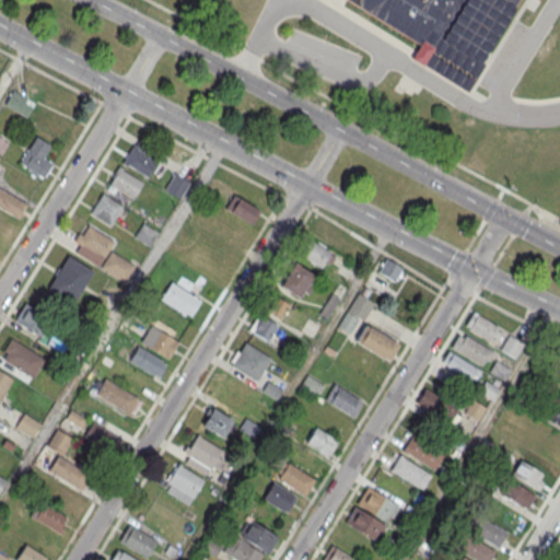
[(517,0),(480,61),(485,63),(467,92),(412,58),(420,45),(346,0),(517,0)]
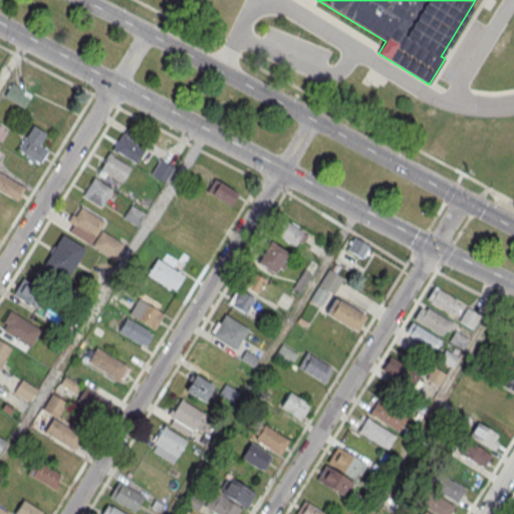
[(3,95),(24,107),(31,94),(11,82),(3,95)]
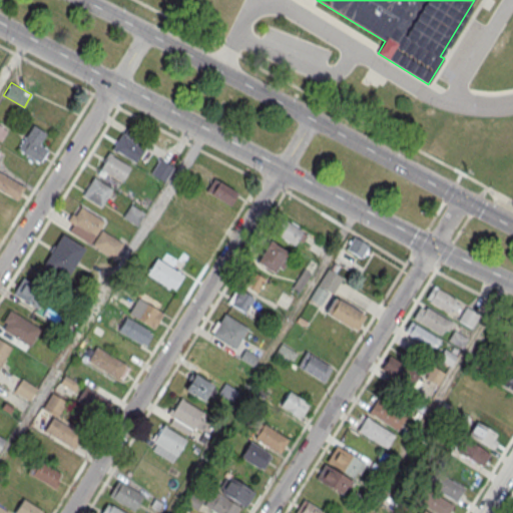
[(33,125),(46,133),(39,144),(47,149),(39,162),(17,148),(33,125)]
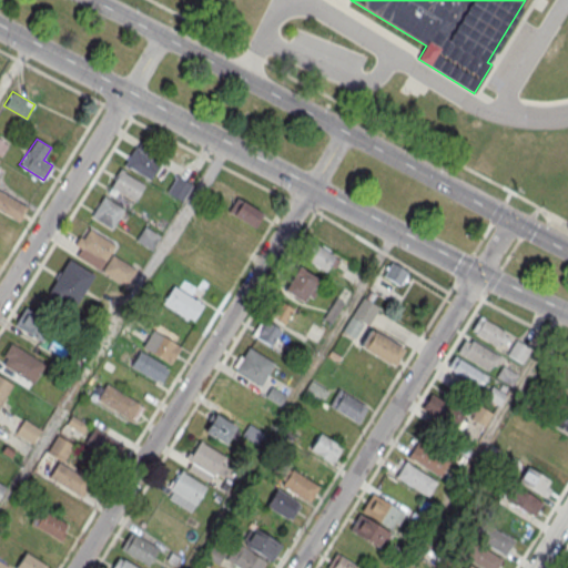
[(150,180),(124,164),(135,145),(137,146),(141,140),(165,154),(150,180)]
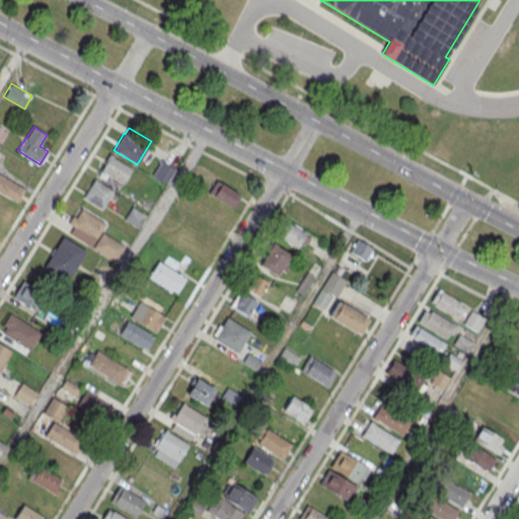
[(133,168),(124,183),(107,174),(104,179),(98,175),(108,155),(133,168)]
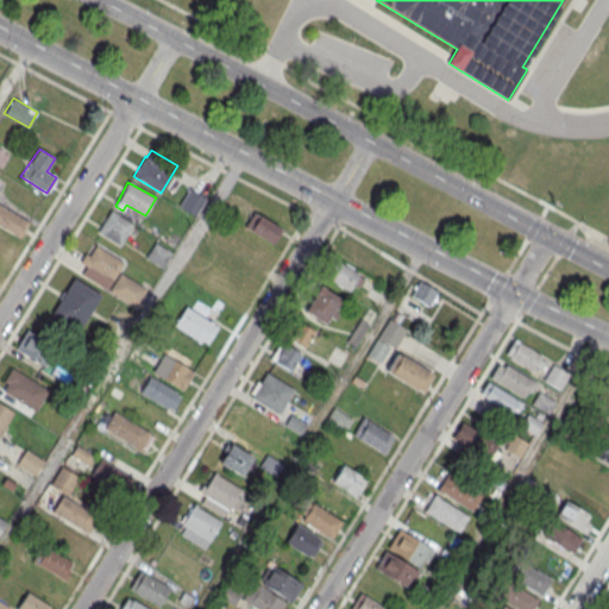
[(205,198),(195,215),(179,205),(189,188),(205,198)]
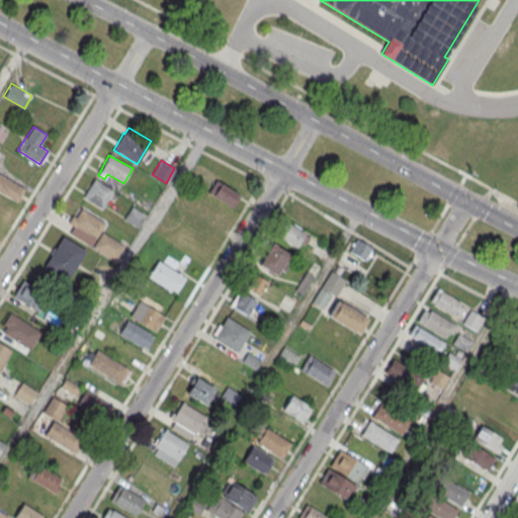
[(0,173),(24,188),(16,201),(0,192),(0,173)]
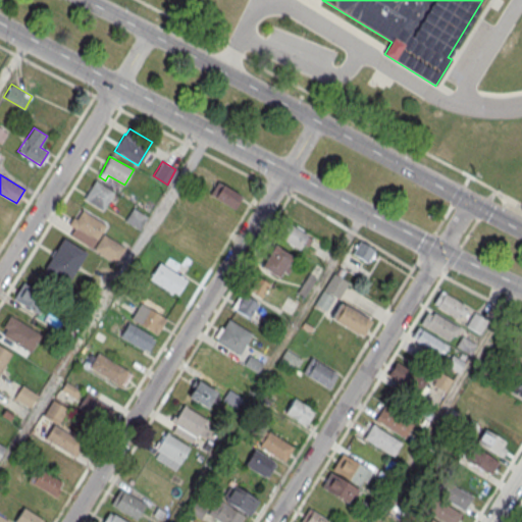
[(95,179),(83,199),(102,211),(114,192),(95,179)]
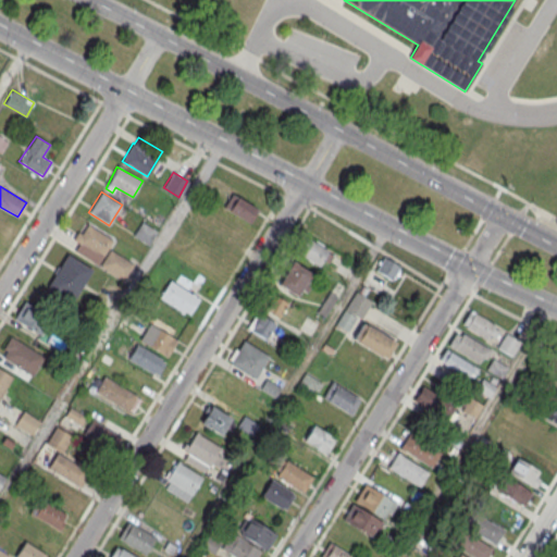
[(232,193),(255,208),(246,221),(223,207),(232,193)]
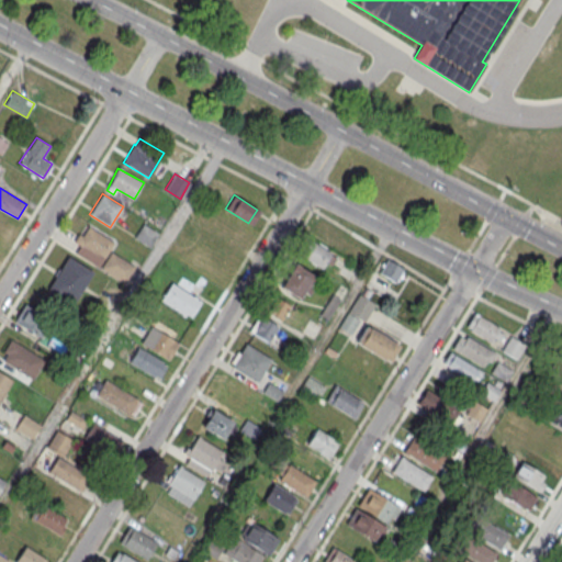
[(0,236),(6,239),(14,222),(0,213),(0,236)]
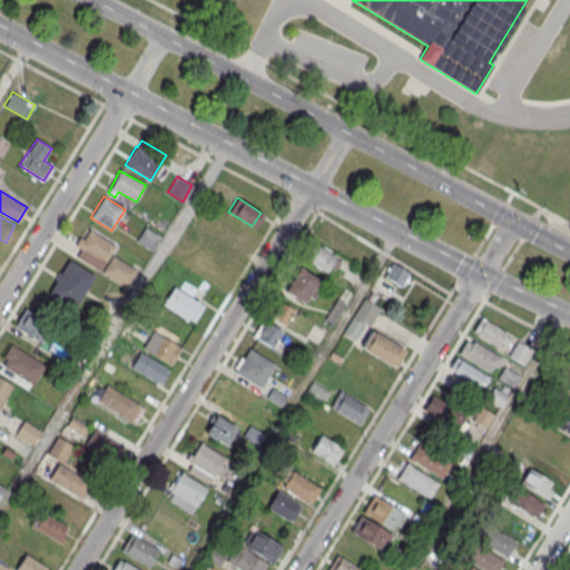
[(136,241),(145,227),(160,236),(153,251),(136,241)]
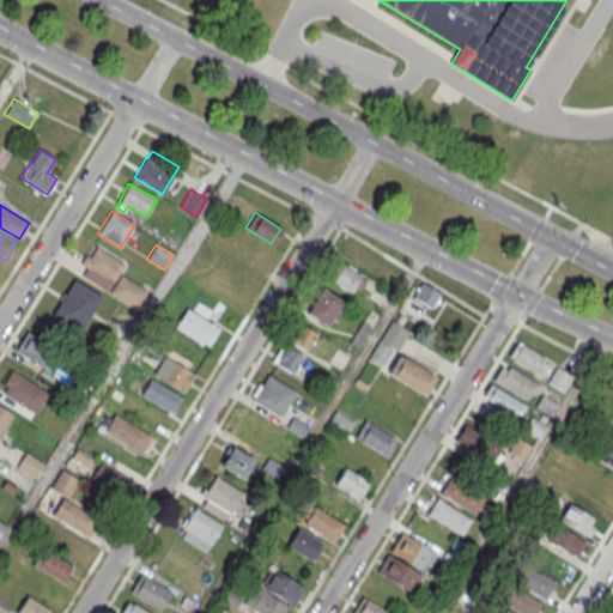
[(125,263),(108,292),(83,275),(86,267),(79,263),(85,255),(89,258),(96,247),(125,263)]
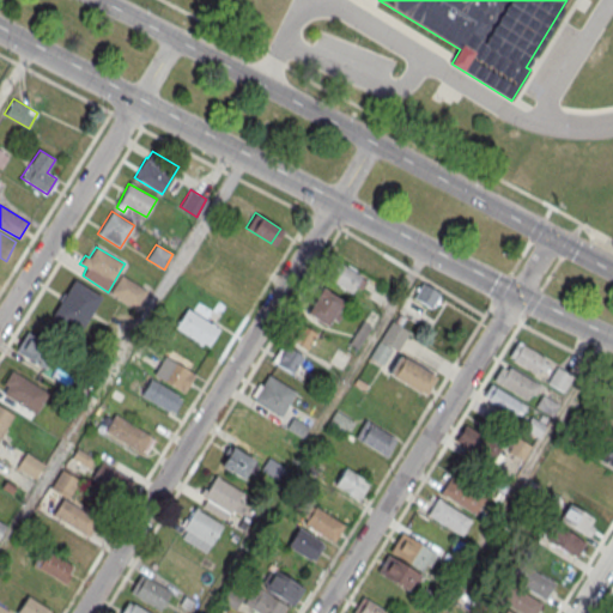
[(362,277),(337,260),(326,278),(351,293),(362,277)]
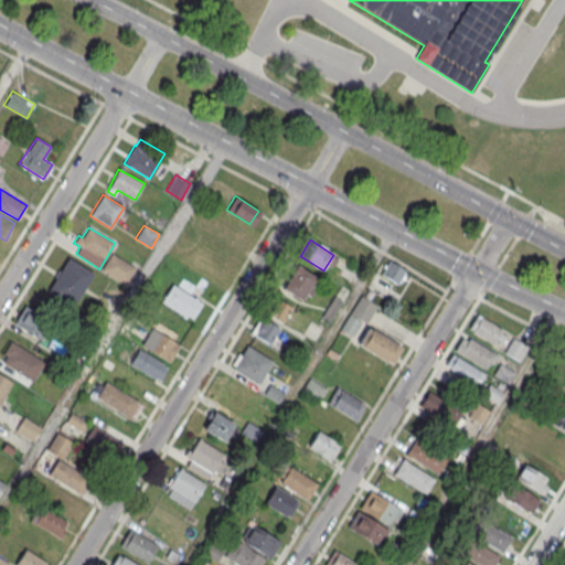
[(350,254),(365,263),(372,251),(356,242),(350,254)]
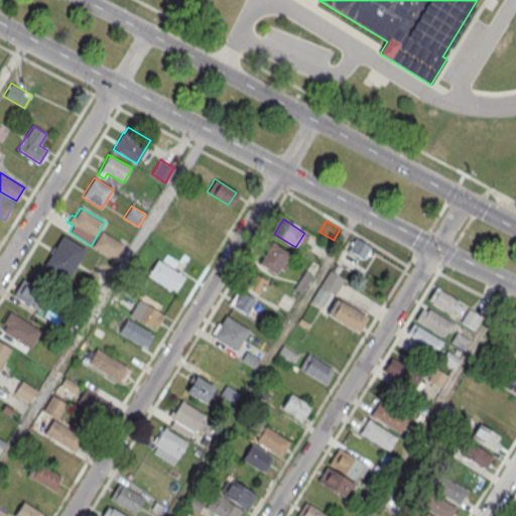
[(102,231),(92,246),(115,260),(124,244),(102,231)]
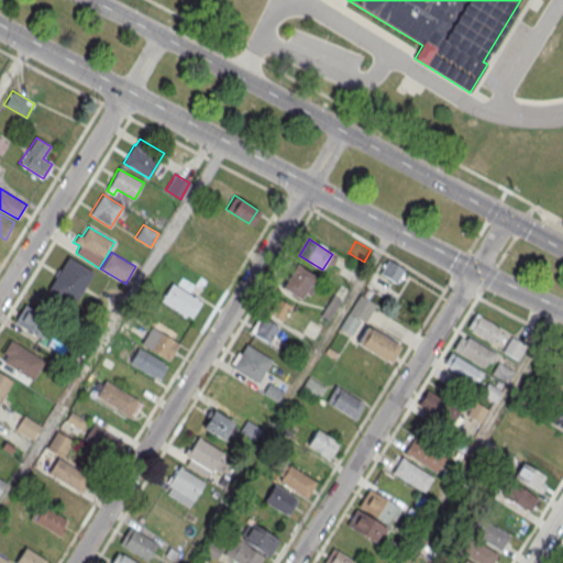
[(92,272),(68,256),(47,290),(73,306),(92,272)]
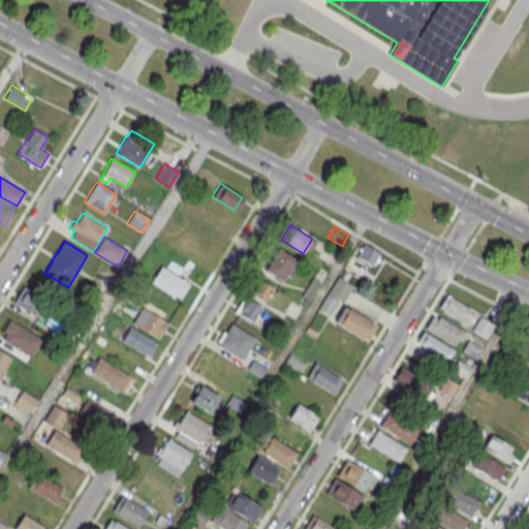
[(364,244),(356,256),(372,266),(379,253),(364,244)]
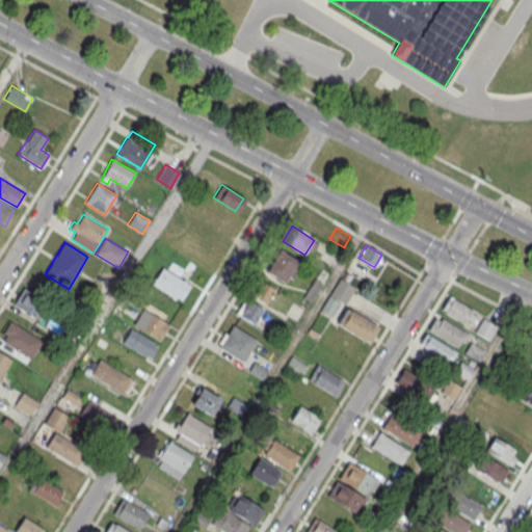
[(287,284),(299,260),(277,248),(265,272),(287,284)]
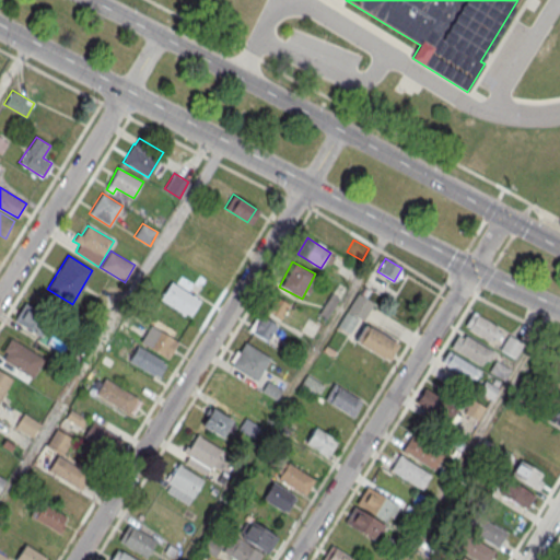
[(200,300),(171,280),(159,299),(184,315),(185,313),(190,316),(200,300)]
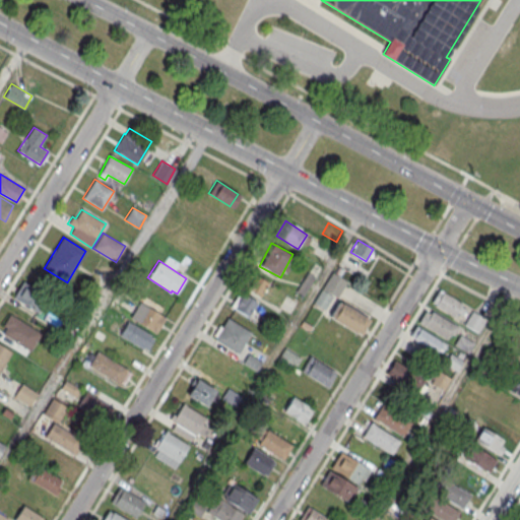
[(315,276),(308,272),(296,290),(304,295),(315,276)]
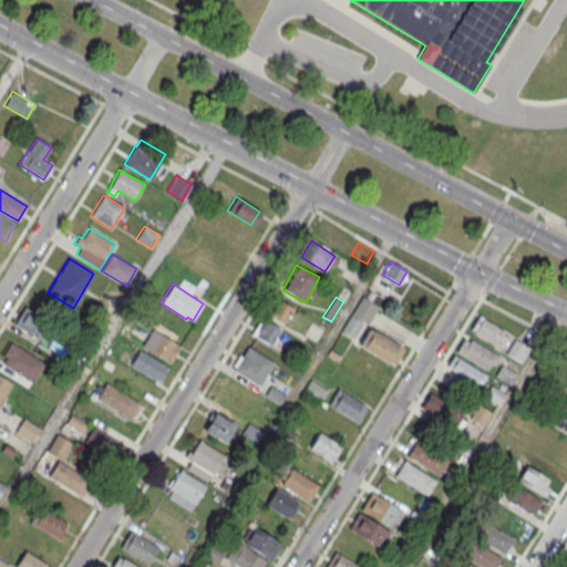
[(361,297),(379,307),(369,325),(351,313),(361,297)]
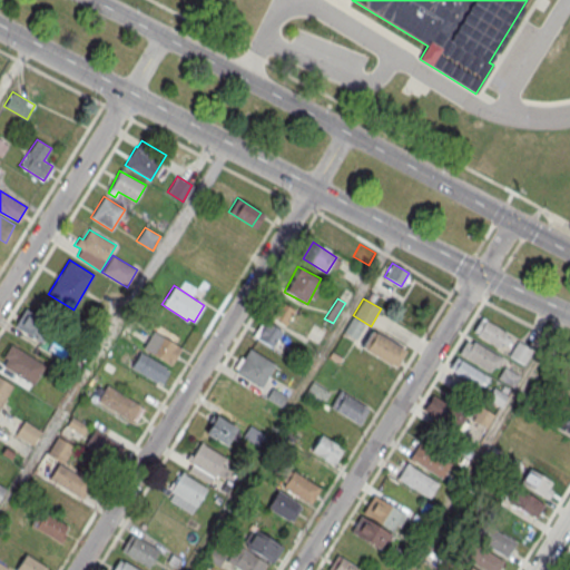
[(295,311),(278,300),(267,316),(284,327),(295,311)]
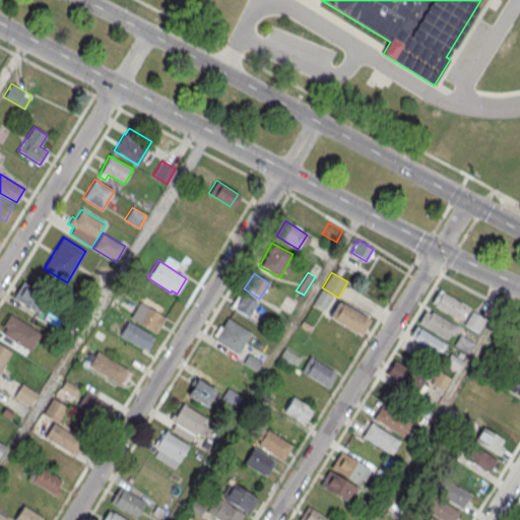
[(13,299),(43,314),(53,296),(23,280),(13,299)]
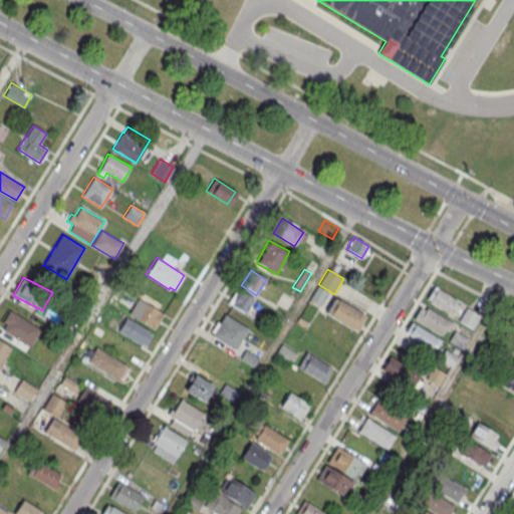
[(317,285),(329,293),(322,305),(310,298),(317,285)]
